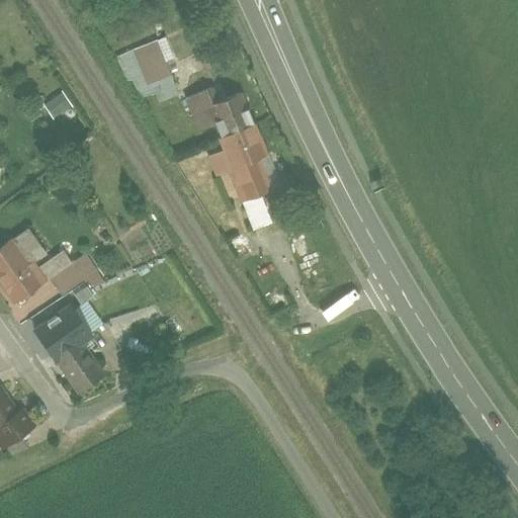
[(147,86),(170,77),(155,41),(132,51),(147,86)]
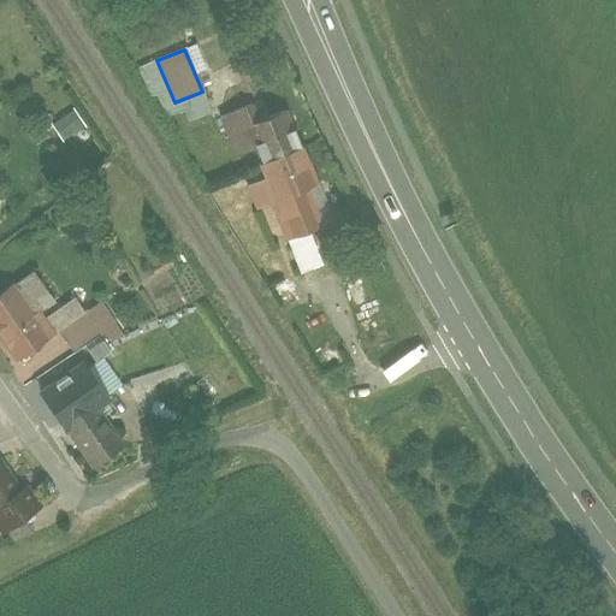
[(246,106),(217,118),(224,136),(253,124),(246,106)]
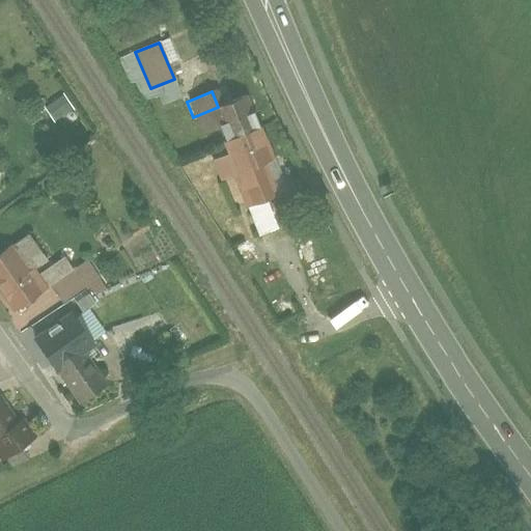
[(64,94),(46,108),(56,121),(75,108),(64,94)]
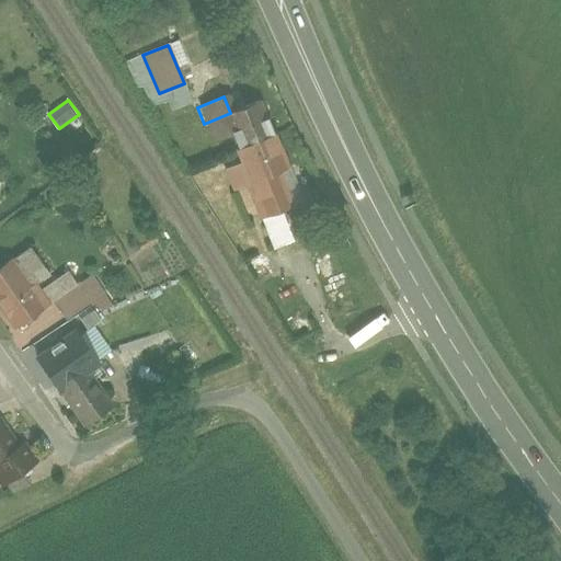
[(239,149),(275,135),(262,102),(226,116),(239,149)]
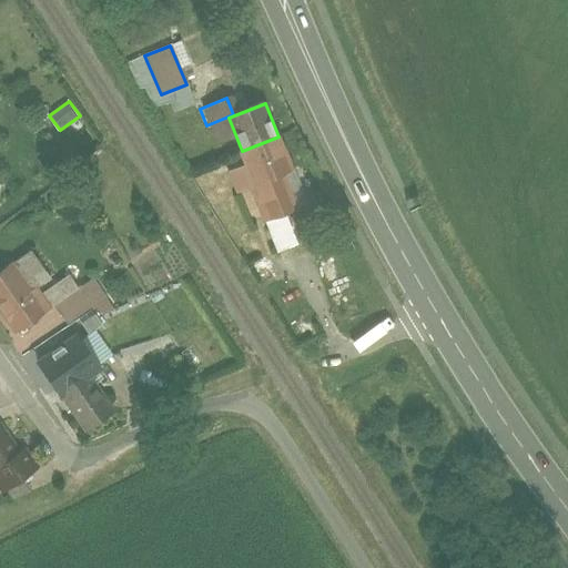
[(242,151),(237,153),(243,165),(226,172),(235,193),(293,170),(279,137),(242,151)]
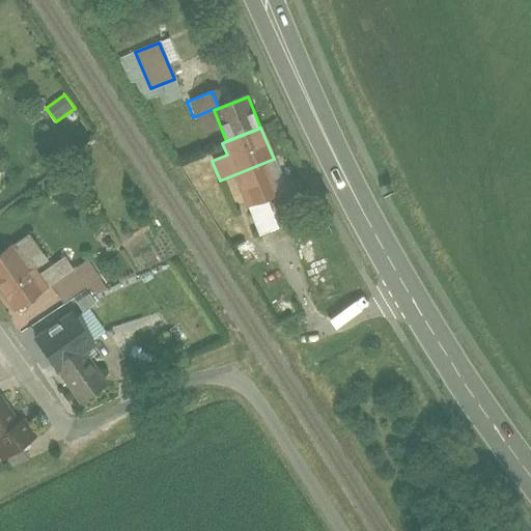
[(234,175),(248,208),(279,196),(266,163),(234,175)]
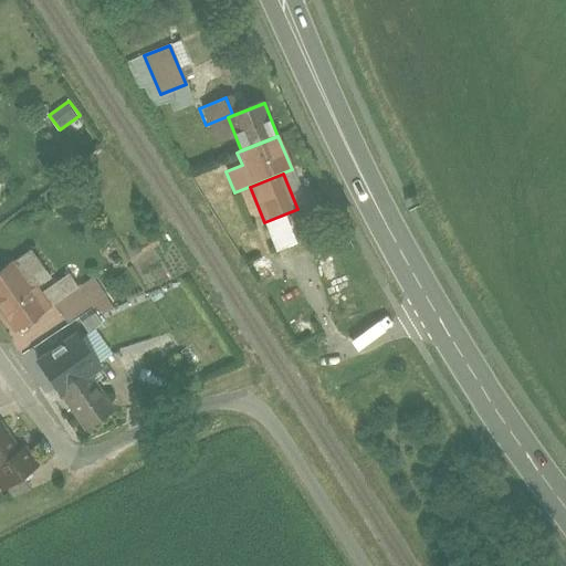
[(285,216),(264,223),(274,250),(295,241),(285,216)]
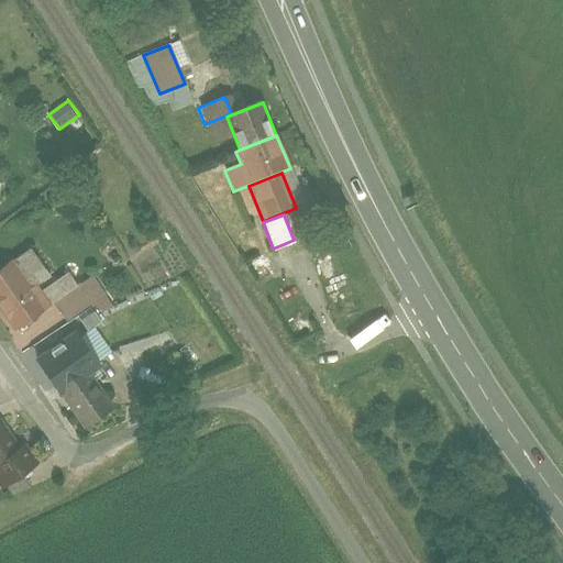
[(0,312),(14,332),(46,308),(32,288),(50,277),(29,249),(0,268),(0,312)]
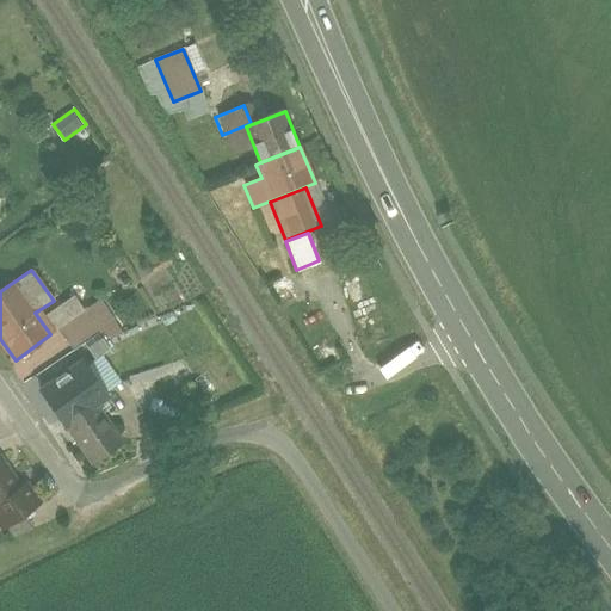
[(96,334),(78,346),(96,371),(113,358),(96,334)]
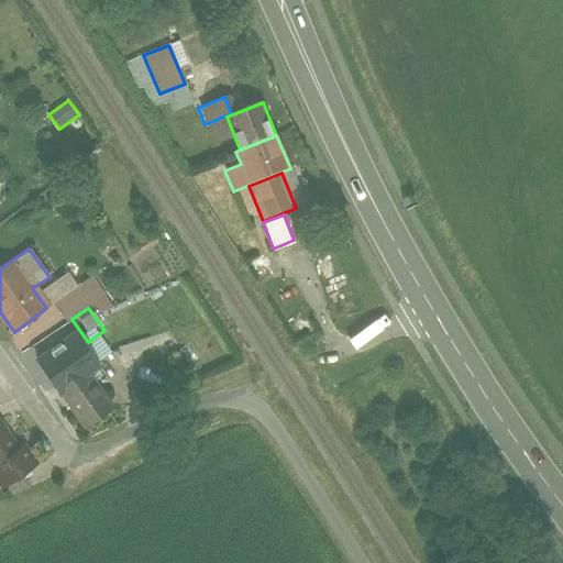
[(70,318),(55,329),(74,355),(89,344),(88,342),(72,319),(70,318)]
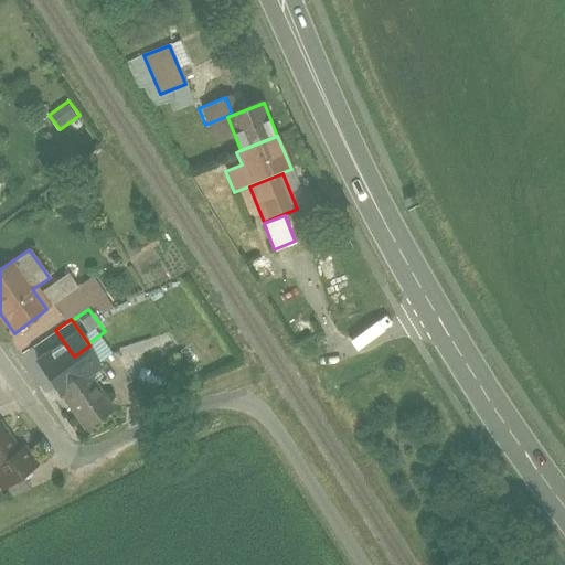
[(55,330),(30,349),(50,375),(74,356),(55,330)]
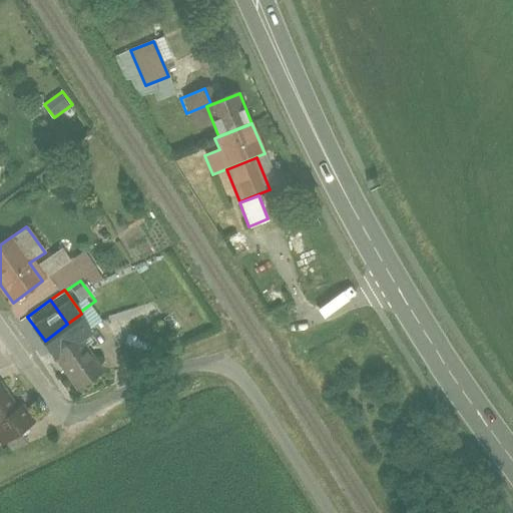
[(67,324),(45,341),(52,351),(75,335),(67,324)]
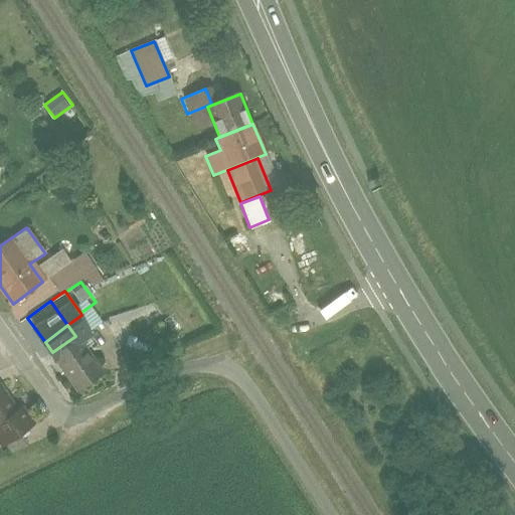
[(76,393),(105,372),(77,336),(49,356),(76,393)]
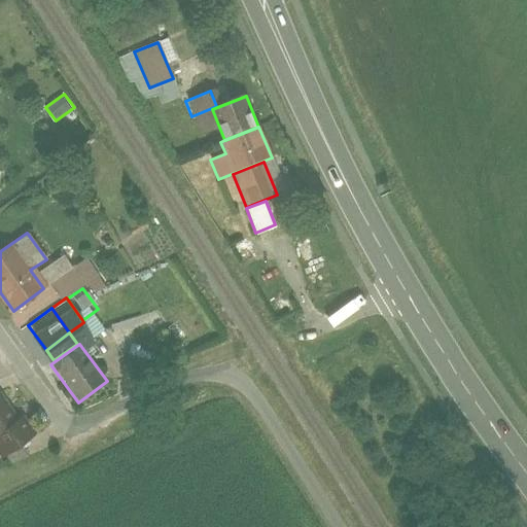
[(23,416),(19,419),(0,394),(0,458),(1,460),(36,434),(23,416)]
